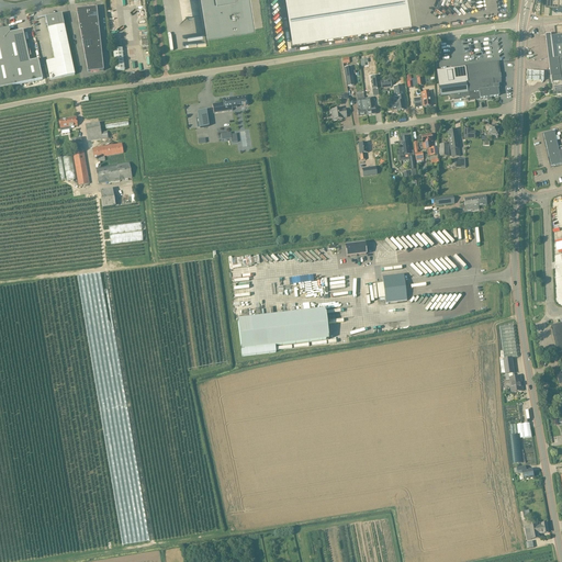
[(255,30),(249,0),(200,0),(206,37),(255,30)]
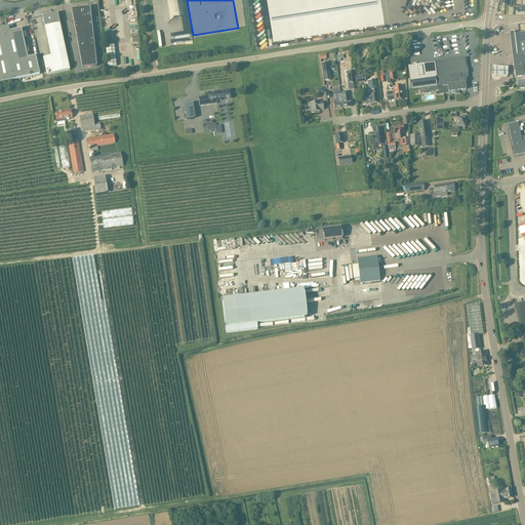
[(267,0),(273,39),(384,22),(379,0),(267,0)]
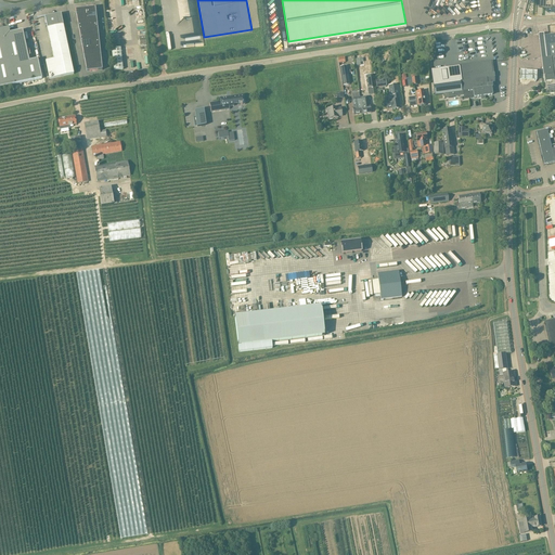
[(87,74),(102,72),(95,9),(76,11),(87,74)]
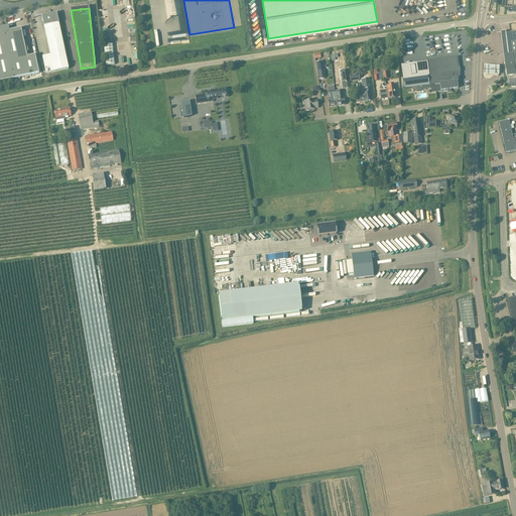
[(41,16),(50,55),(42,56),(45,74),(69,70),(56,13),(41,16)]
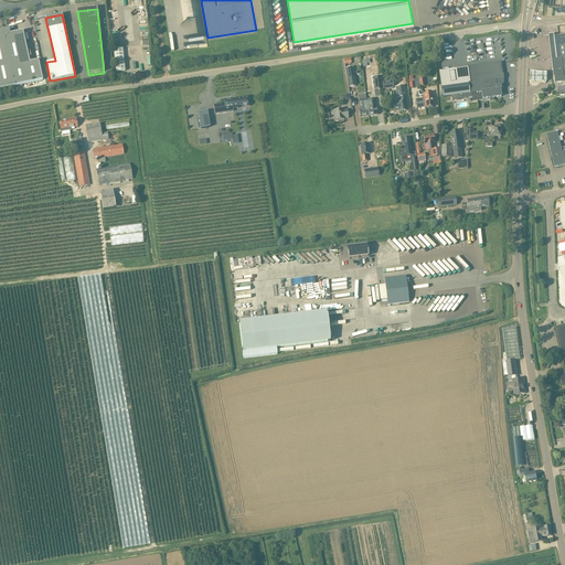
[(9,29),(2,30),(14,86),(42,81),(39,61),(30,63),(23,32),(10,34),(9,29)]
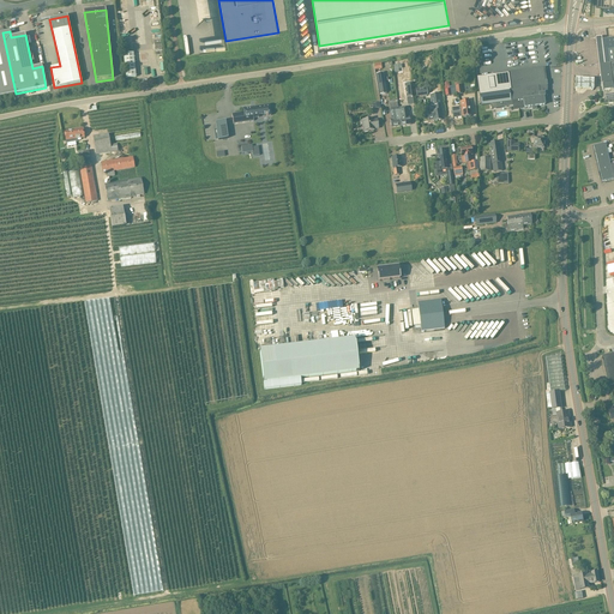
[(0,97),(16,94),(2,32),(0,32),(0,97)]
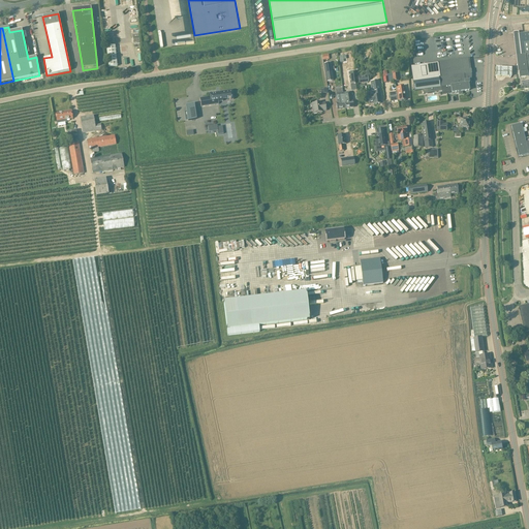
[(528,32),(519,34),(519,32),(514,33),(519,79),(520,79),(521,90),(528,89),(528,32)]
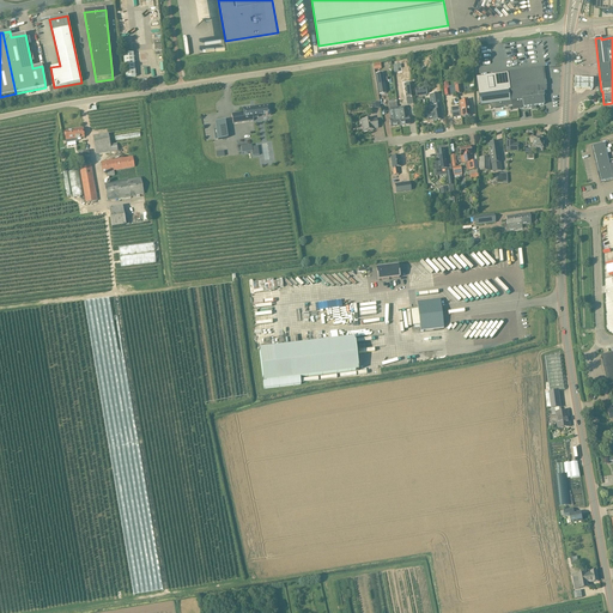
[(126,78),(135,77),(133,53),(129,54),(128,44),(122,46),(126,78)]
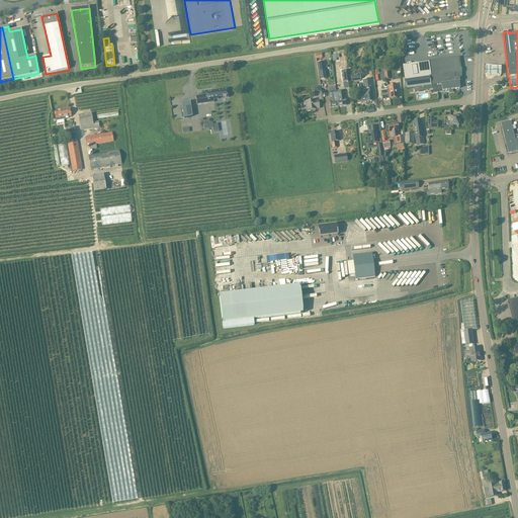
[(445,60),(402,66),(404,79),(431,75),(431,77),(447,75),(449,91),(449,92),(449,93),(452,92),(452,90),(459,89),(458,82),(460,82),(460,79),(461,79),(460,73),(461,73),(461,72),(460,72),(459,70),(461,70),(461,69),(459,69),(458,58),(445,60)]
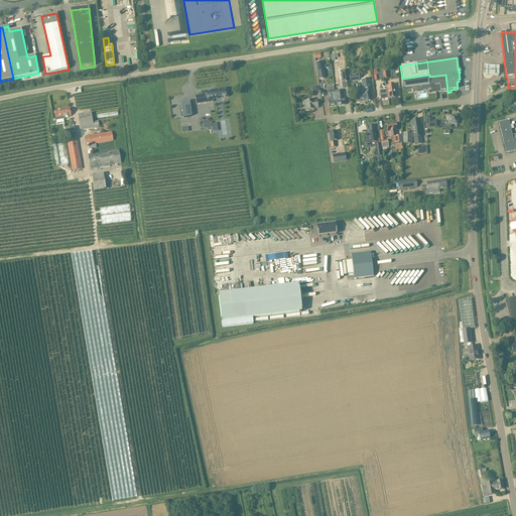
[(500,69),(484,68),(484,77),(500,78),(500,69)]
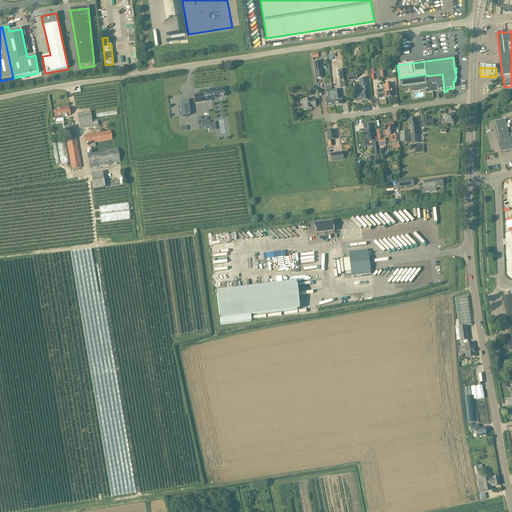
[(371,81),(380,79),(379,71),(375,72),(374,72),(371,72),(370,72),(371,81)]
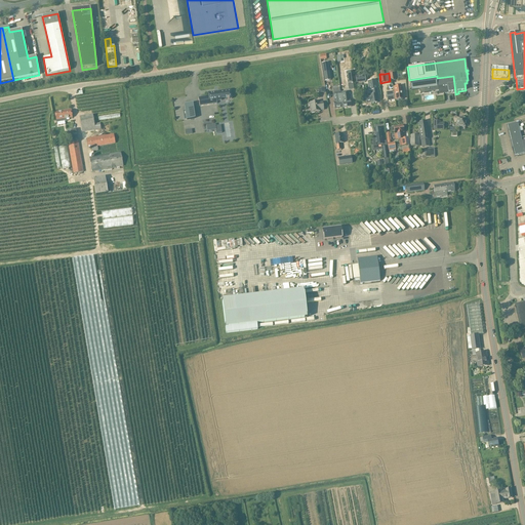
[(409,80),(411,90),(419,89),(420,93),(434,91),(434,87),(442,86),(443,93),(452,92),(455,92),(453,76),(437,78),(437,76),(409,80)]
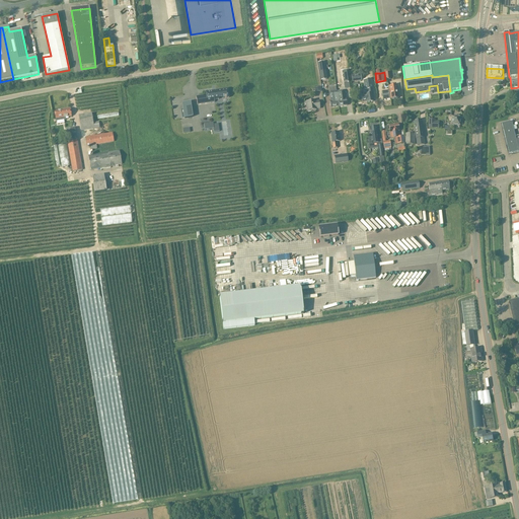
[(388,86),(389,91),(390,98),(390,99),(398,98),(396,85),(388,86)]
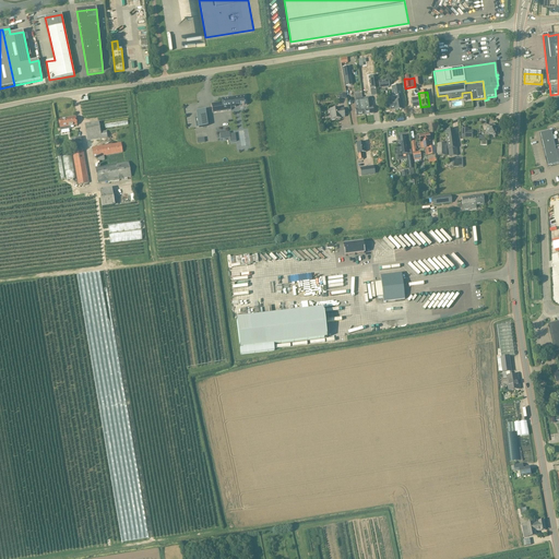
[(222,99),(222,103),(211,104),(213,114),(230,110),(230,108),(235,107),(235,106),(239,105),(239,106),(247,105),(245,96),(222,99)]
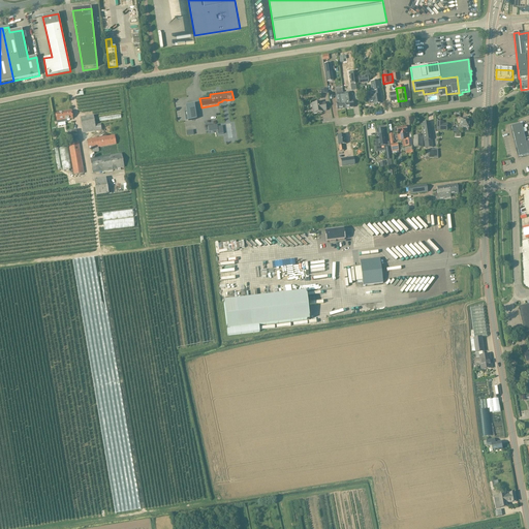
[(370,92),(370,97),(368,98),(369,104),(373,103),(373,104),(380,103),(380,100),(379,91),(372,92),(370,92)]
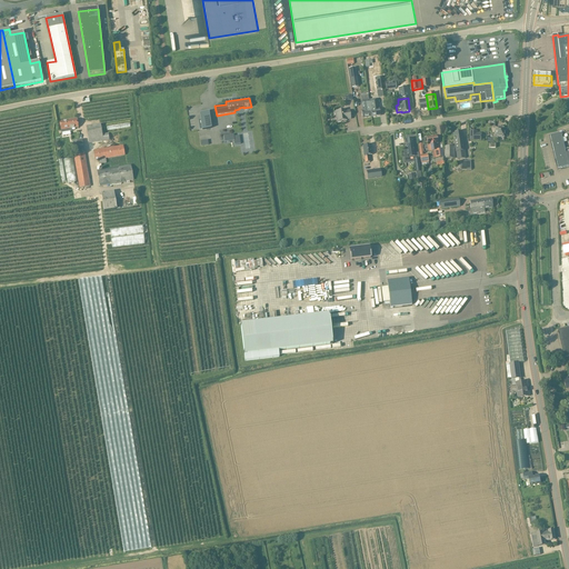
[(376,99),(368,101),(370,117),(380,116),(379,109),(378,109),(377,102),(376,99)]
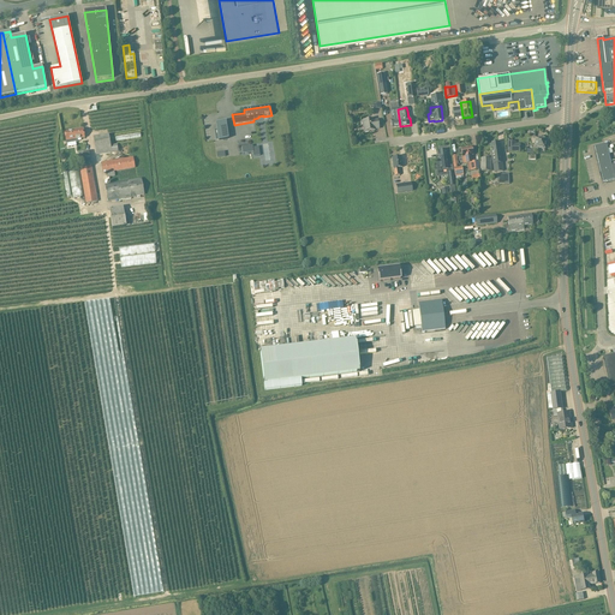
[(454,119),(463,118),(463,117),(461,108),(453,109),(454,119)]
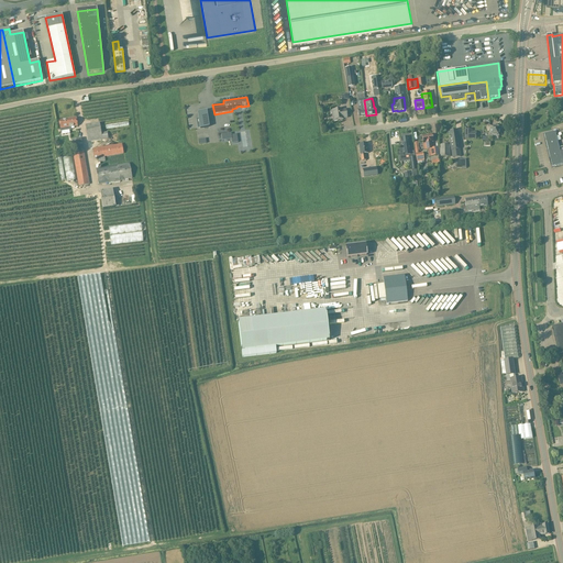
[(366,116),(364,100),(362,100),(357,100),(359,103),(357,103),(359,110),(357,110),(359,117),(366,116)]
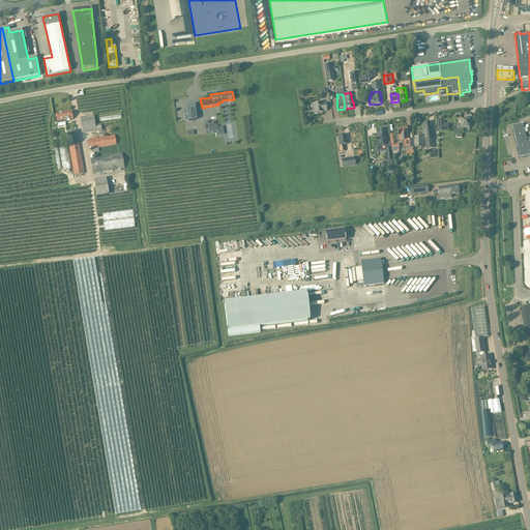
[(323,112),(326,111),(325,104),(322,104),(313,105),(313,106),(311,106),(312,110),(313,109),(314,114),(323,112)]
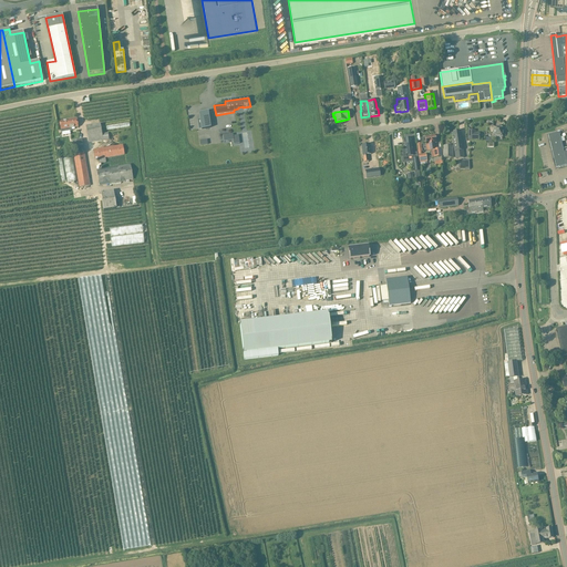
[(60,131),(71,129),(79,127),(76,119),(59,122),(60,131)]
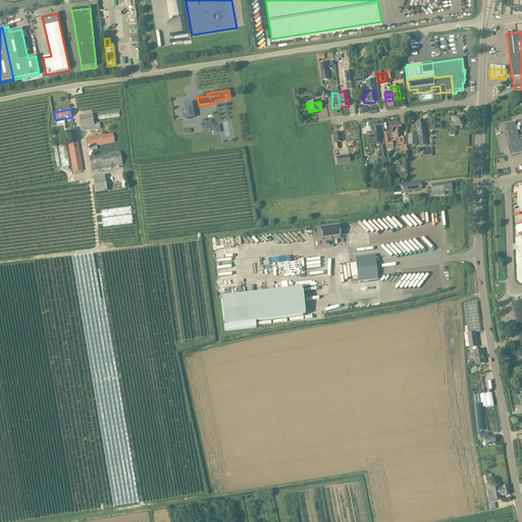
[(99,122),(95,123),(94,123),(92,114),(79,116),(82,132),(100,128),(99,122)]
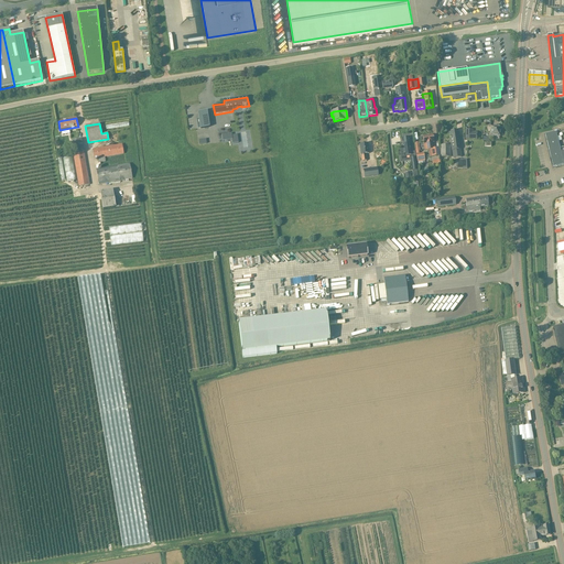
[(487,128),(487,132),(490,132),(490,137),(500,137),(500,132),(501,130),(497,125),(495,127),(490,127),(490,128),(487,128)]
